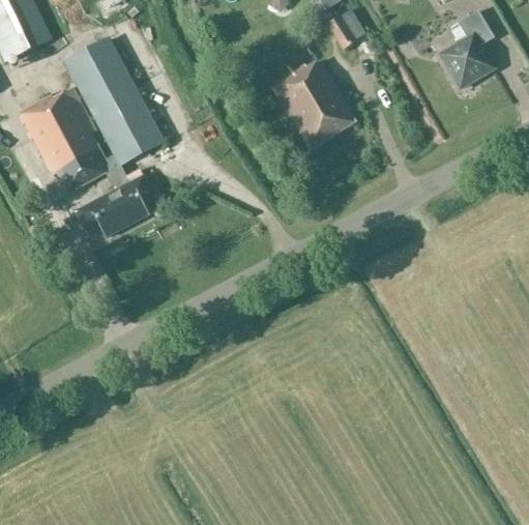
[(0,0),(0,51),(4,61),(51,38),(31,0),(0,0)]
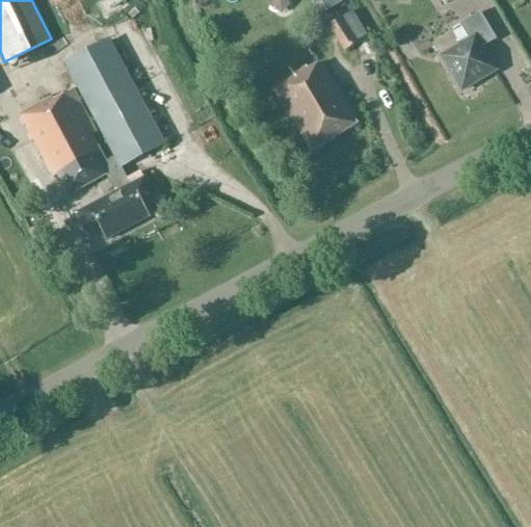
[(319,0),(324,8),(325,7),(338,0),(319,0)]
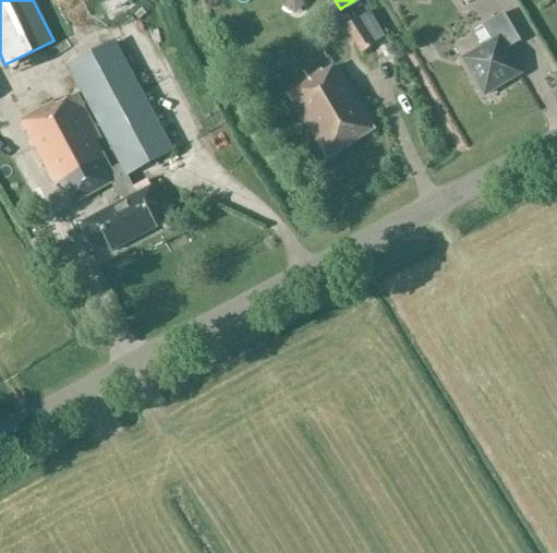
[(483,89),(518,69),(504,45),(519,36),(501,8),(480,21),(491,37),(461,55),(483,89)]
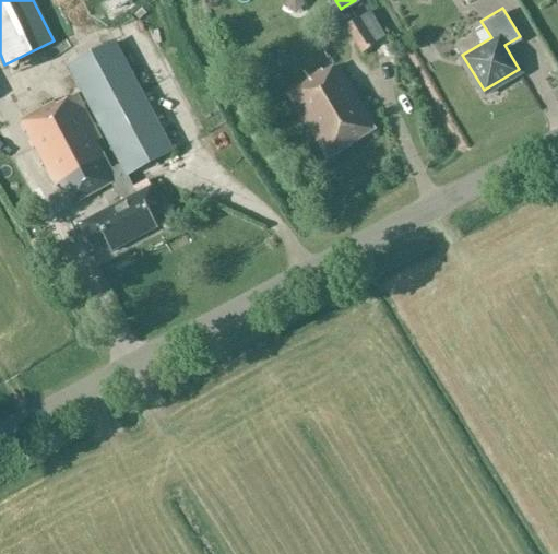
[(349,21),(344,24),(360,49),(374,42),(357,16),(349,21)]
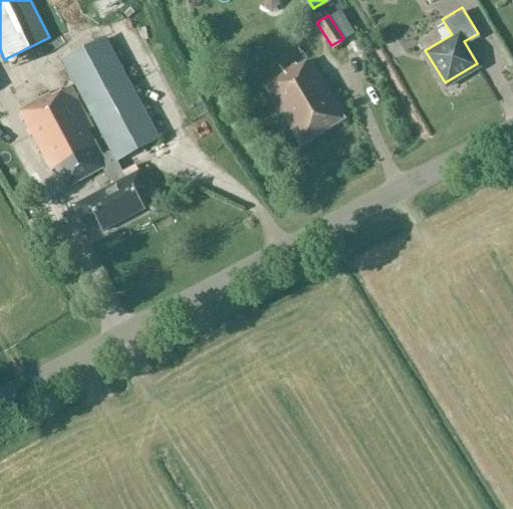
[(100,226),(142,205),(126,176),(125,177),(116,159),(158,137),(104,37),(62,59),(109,149),(101,154),(87,128),(92,125),(70,84),(50,95),(48,92),(18,107),(61,188),(100,167),(109,185),(85,198),(100,226)]
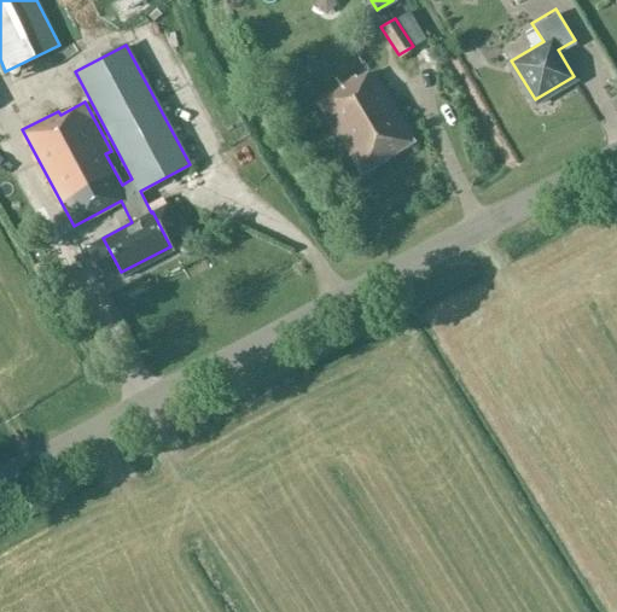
[(360,172),(414,138),(373,70),(358,79),(355,74),(314,98),(360,172)]
